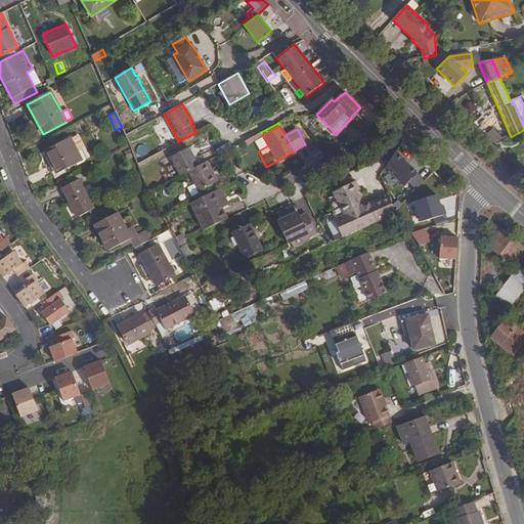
[(71,138),(44,150),(56,174),(82,161),(71,138)]
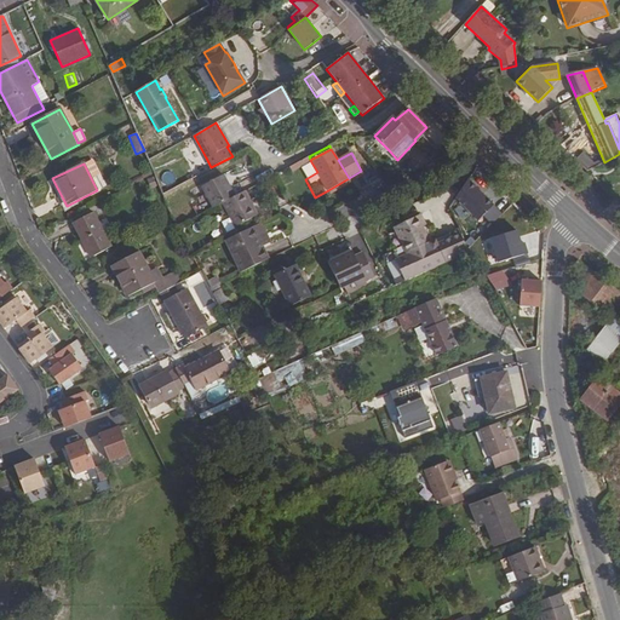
[(361,171),(349,178),(350,182),(363,174),(361,171)]
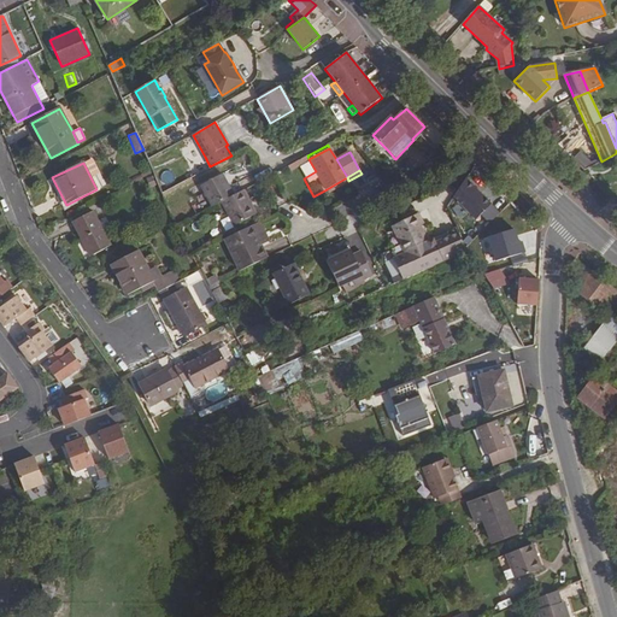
[(223,174),(201,186),(212,207),(221,203),(234,195),(223,174)]
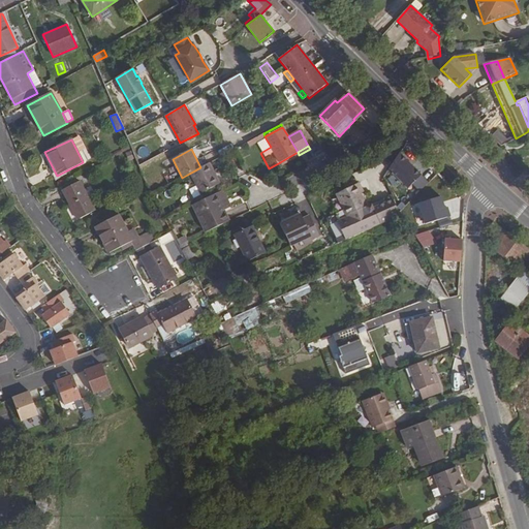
[(298,152),(269,168),(271,172),(299,155),(298,152)]
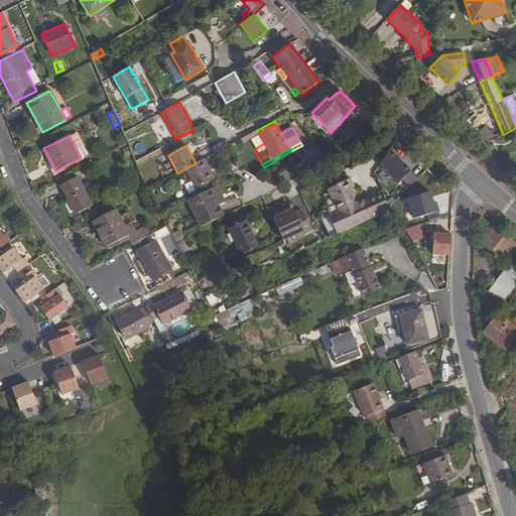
[(389,149),(378,164),(397,183),(410,170),(389,149)]
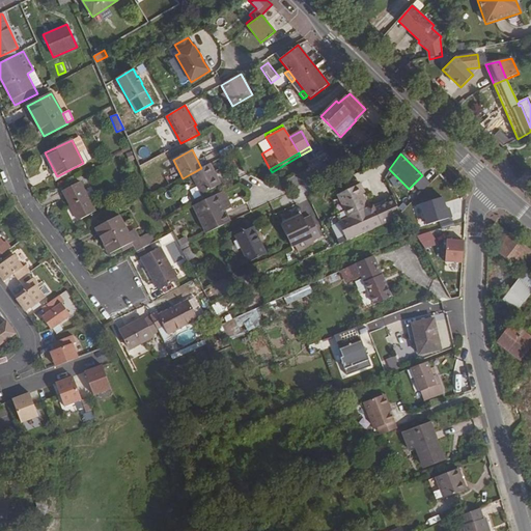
[(201,168),(190,174),(201,194),(221,184),(210,164),(201,168)]
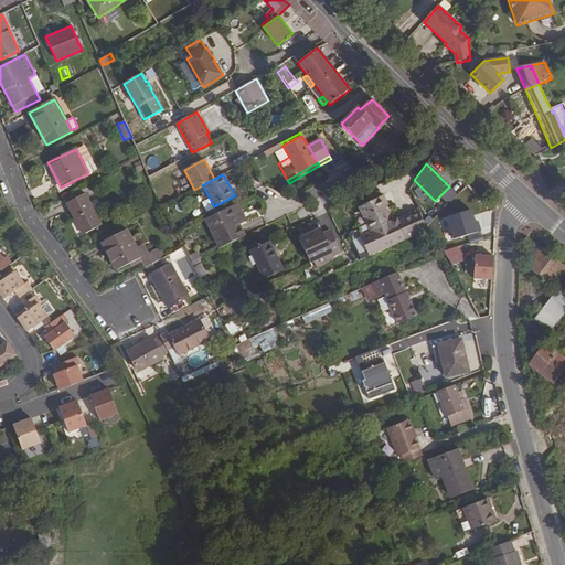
[(85,193),(66,203),(83,235),(102,225),(85,193)]
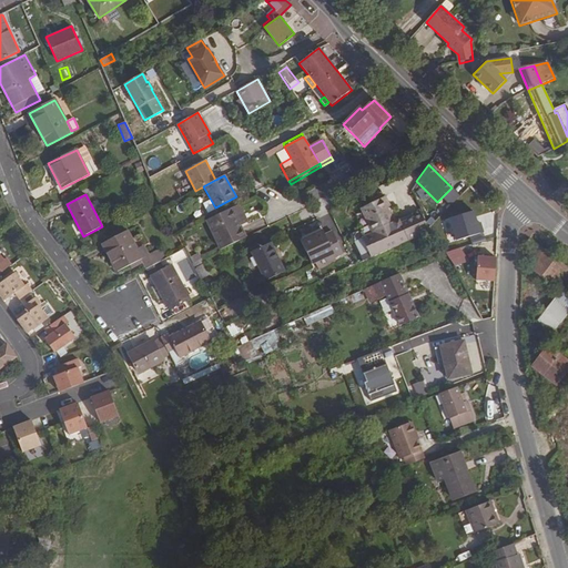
[(386,196),(361,209),(372,233),(392,223),(395,222),(387,208),(391,206),(386,196)]
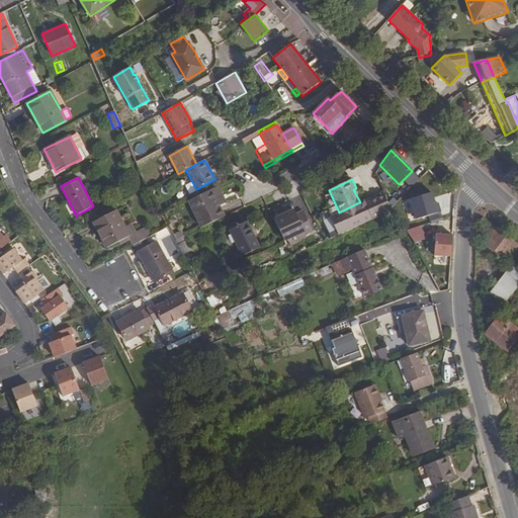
[(188,193),(195,190),(191,181),(184,184),(188,193)]
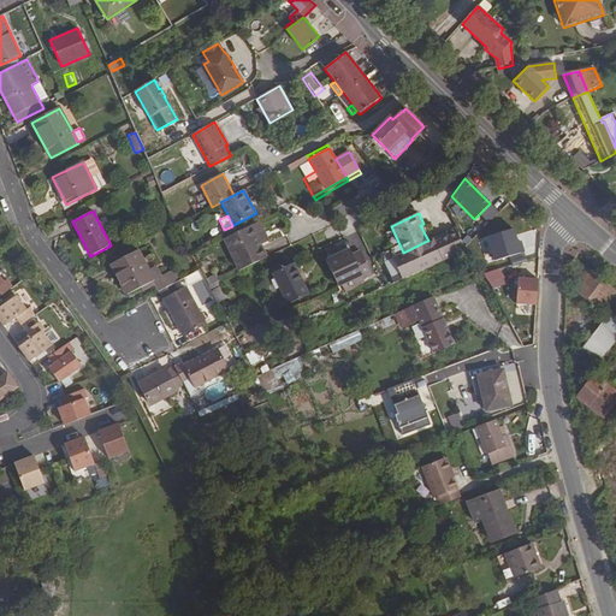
[(260,221),(252,225),(261,243),(268,240),(260,221)]
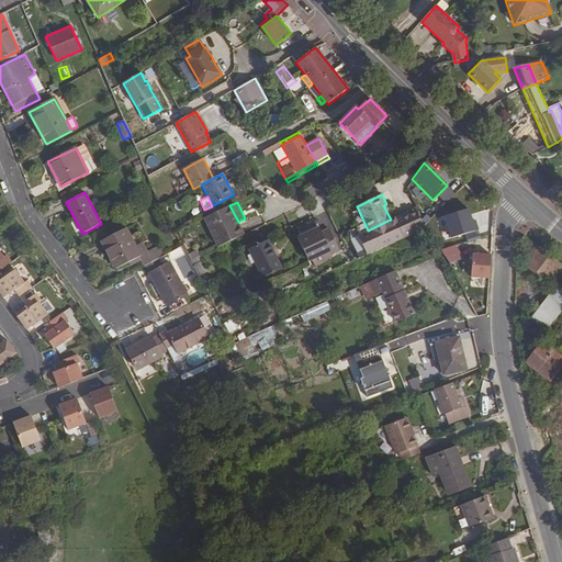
[(229,205),(203,218),(217,247),(244,235),(229,205)]
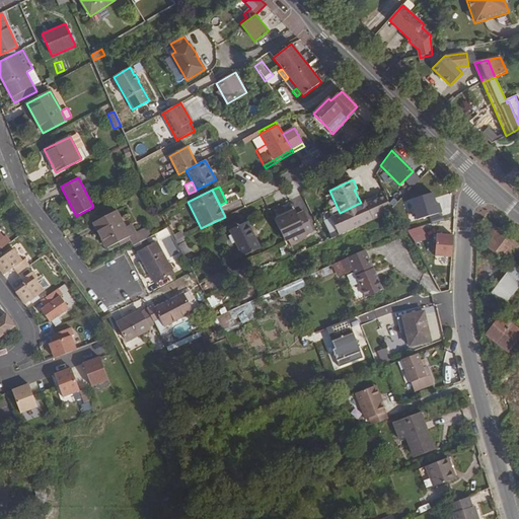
[(417,219),(442,212),(439,203),(436,204),(433,192),(412,198),(417,219)]
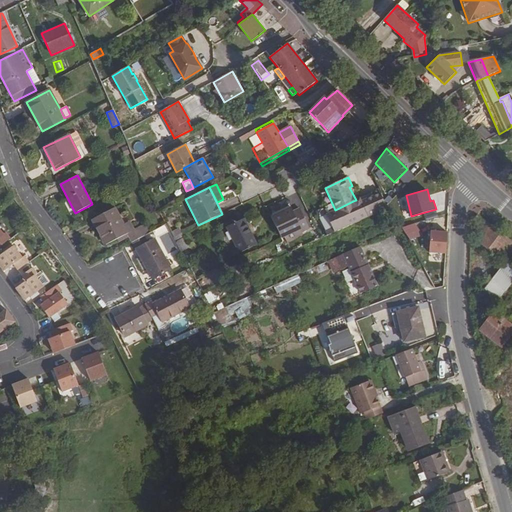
[(356,200),(353,201),(335,210),(326,214),(335,232),(367,217),(386,208),(377,190),(370,194),(371,197),(365,200),(365,201),(361,203),(359,199),(356,200)]
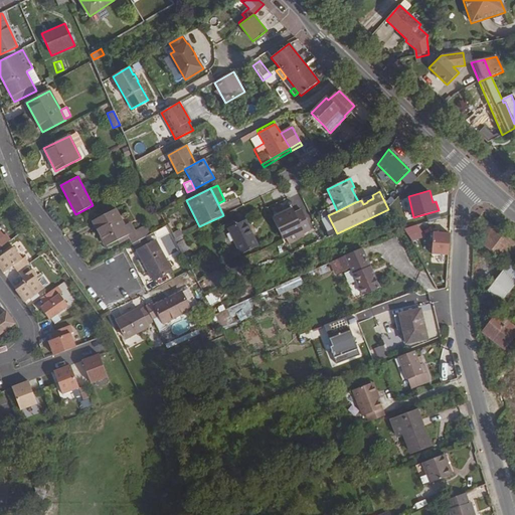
[(115,209),(93,220),(106,246),(128,234),(129,234),(124,225),(115,209)]
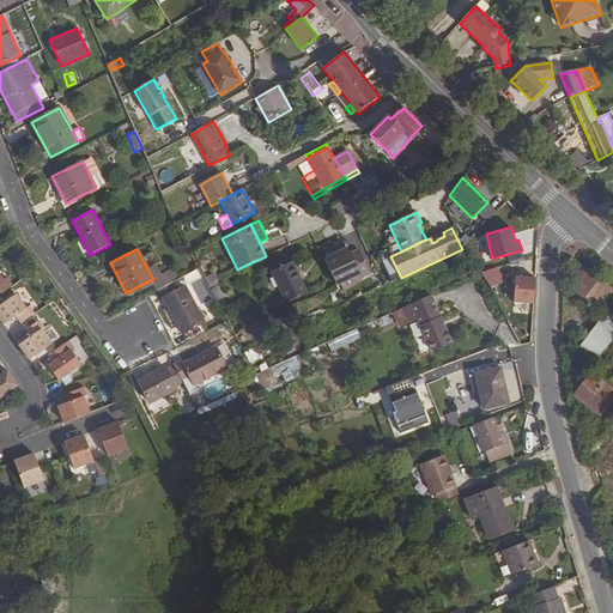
[(343,250),(323,260),(335,285),(358,274),(359,278),(368,273),(357,250),(349,254),(345,256),(343,250)]
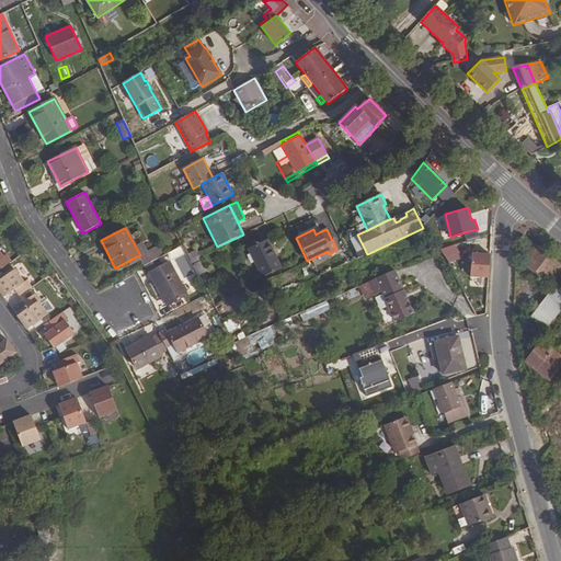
[(534,244),(522,236),(516,243),(527,252),(534,244)]
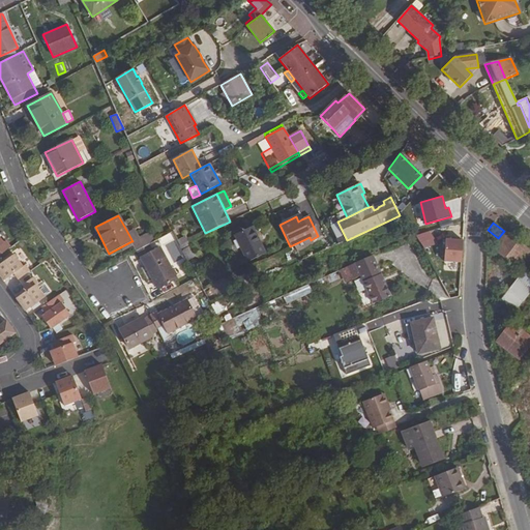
[(254,226),(233,235),(246,262),(266,253),(254,226)]
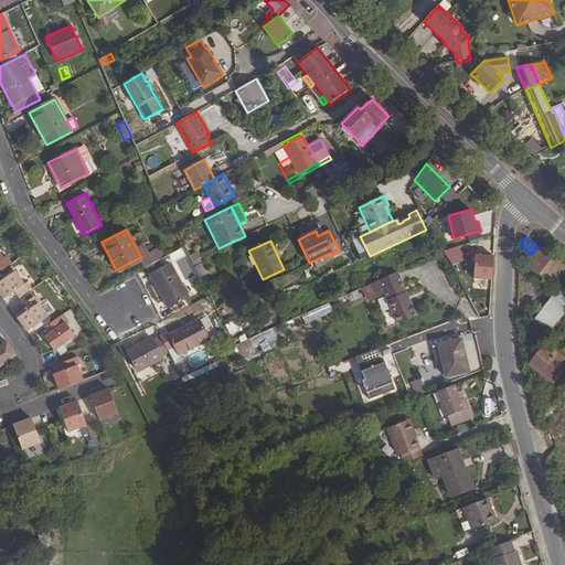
[(144,244),(136,247),(141,257),(149,254),(148,253),(144,244)]
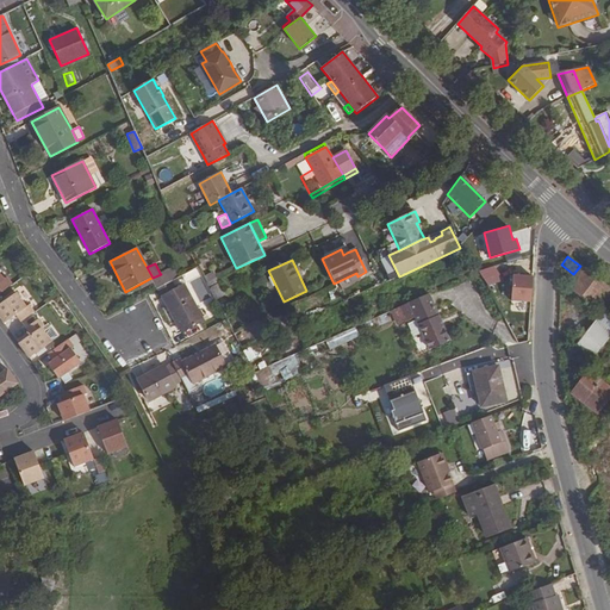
[(481,278),(497,273),(491,266),(475,269),(481,278)]
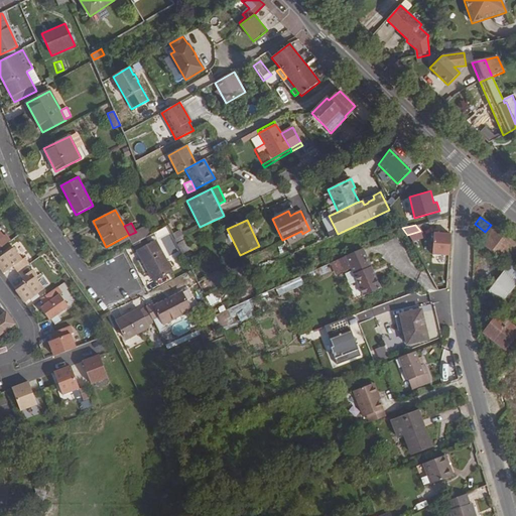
[(485,232),(479,241),(508,265),(512,260),(513,260),(515,255),(515,244),(491,225),(485,232)]
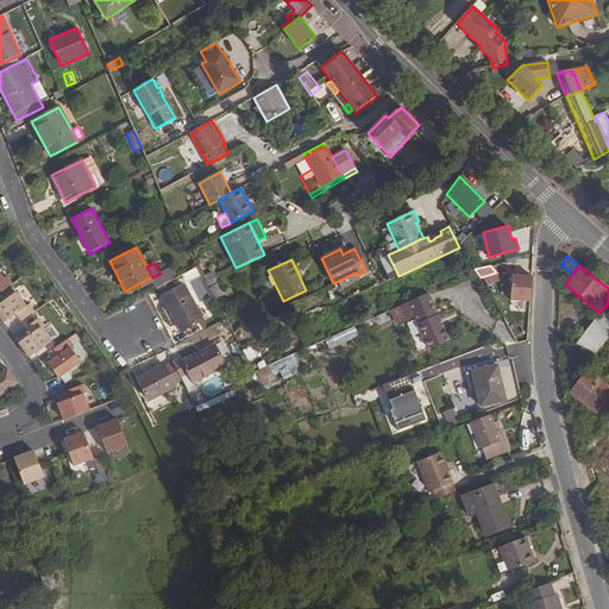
[(152,277),(151,277),(152,280),(167,274),(170,281),(171,281),(177,277),(171,267),(159,272),(161,274),(152,277)]
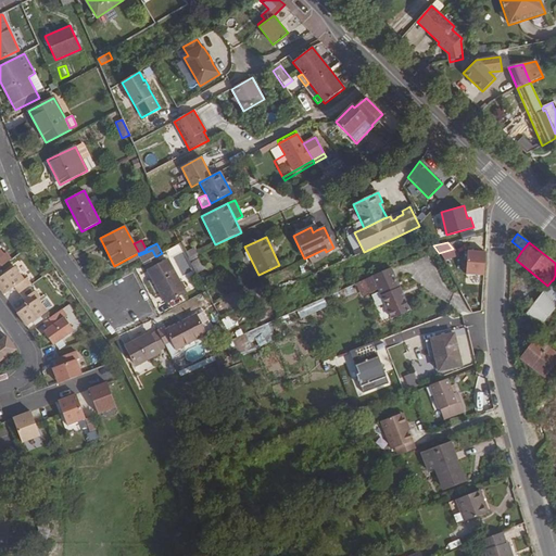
[(164,250),(167,258),(172,256),(179,276),(192,272),(181,243),(164,250)]
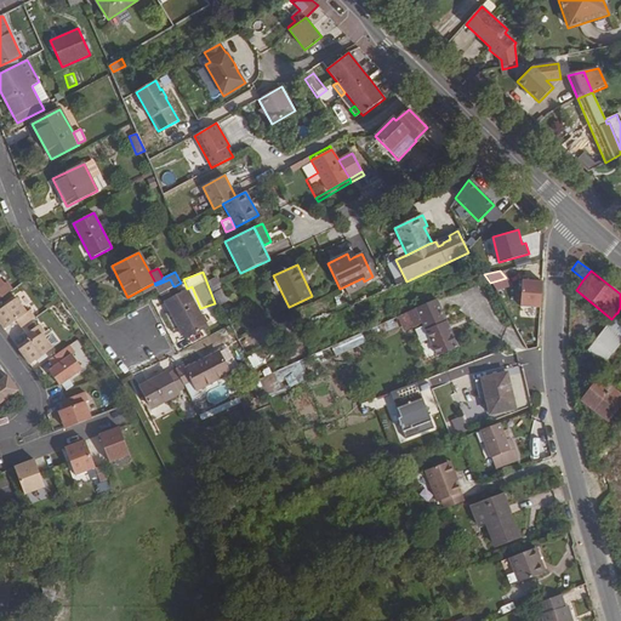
[(217,278),(208,283),(211,288),(220,284),(217,278)]
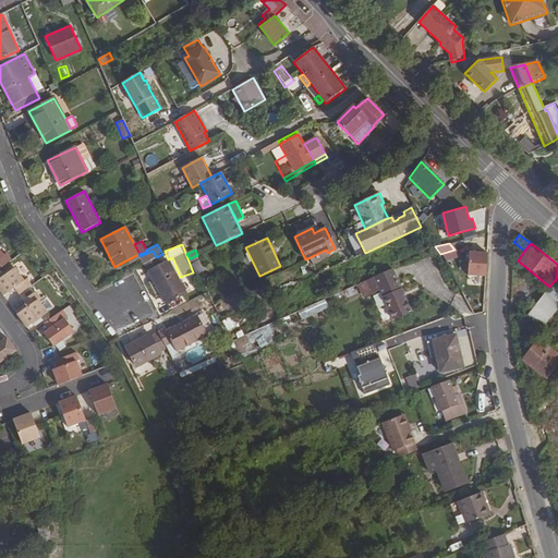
[(459,256),(455,250),(440,254),(444,259),(459,256)]
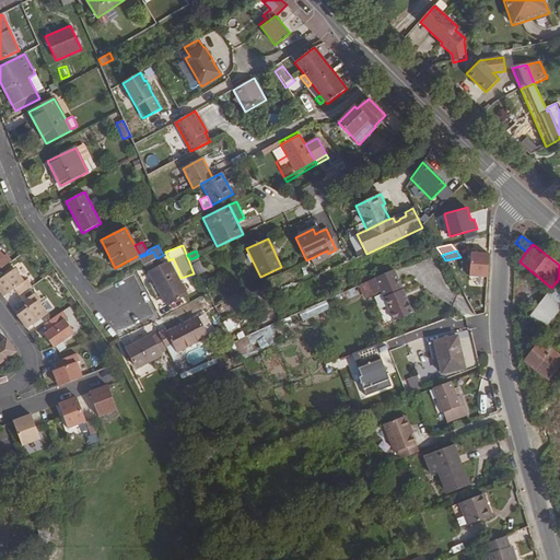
[(0,252),(0,269),(11,260),(6,255),(3,256),(0,252)]
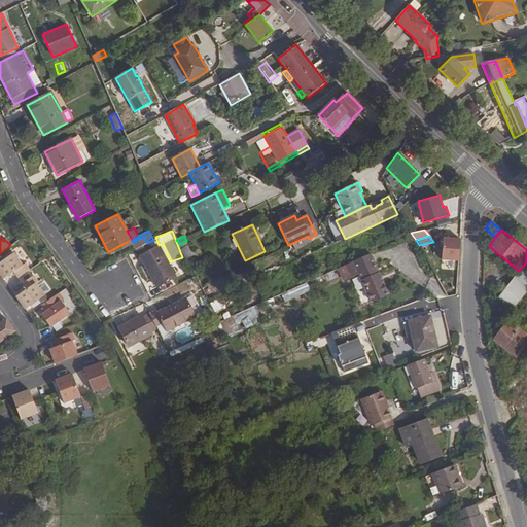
[(144,237),(132,242),(136,249),(147,243),(144,237)]
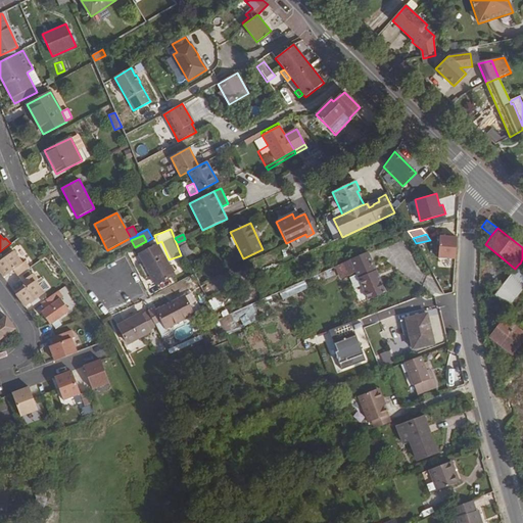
[(438,257),(455,258),(457,237),(439,236),(438,257)]
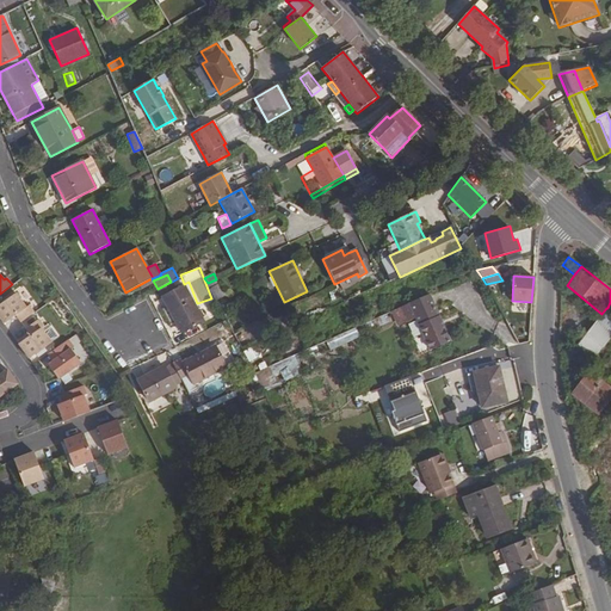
[(216,279),(208,283),(216,300),(226,296),(216,279)]
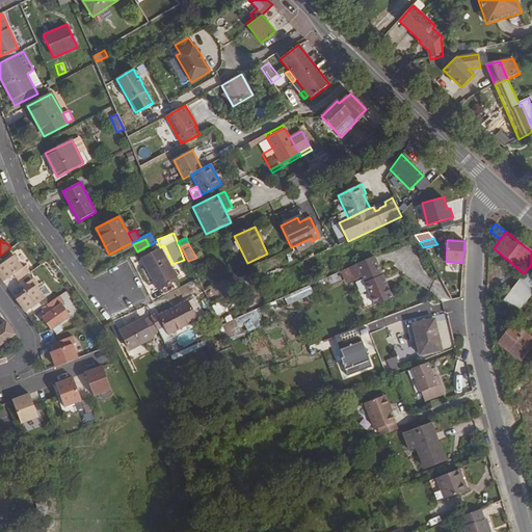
[(149,245),(137,251),(158,290),(178,280),(160,247),(153,251),(150,245),(149,245)]
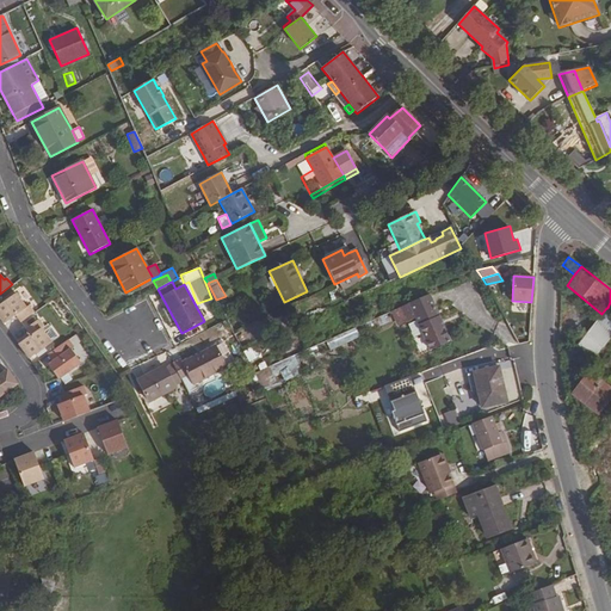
[(14,292),(0,303),(0,319),(4,323),(16,314),(20,321),(22,322),(35,313),(34,312),(28,304),(25,307),(14,292)]
